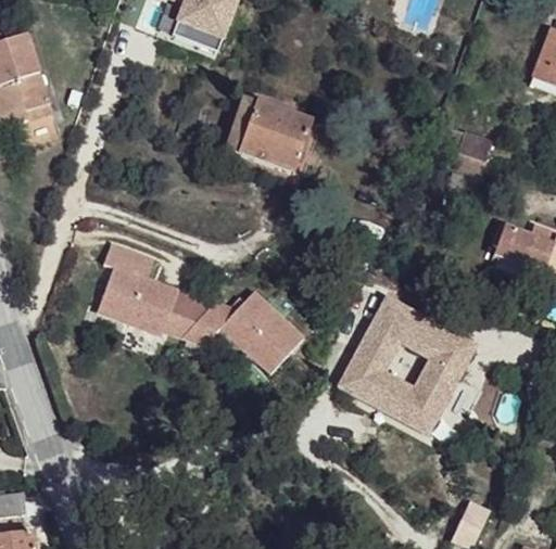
[(179,0),(186,2),(174,35),(219,51),(238,0),(179,0)]
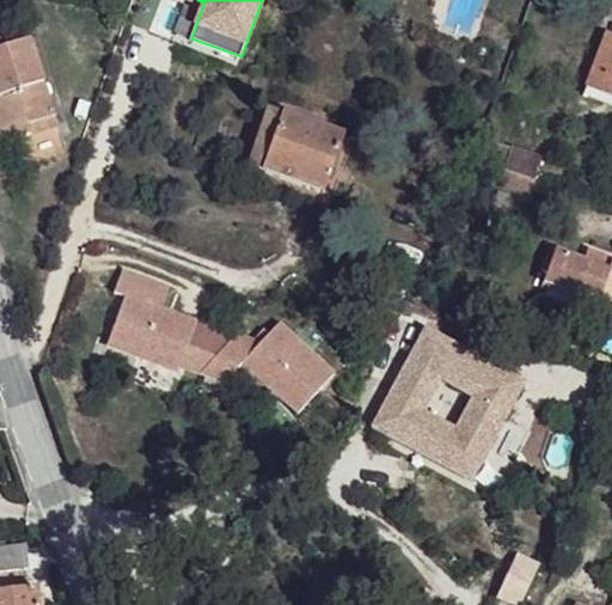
[(0,23),(0,115),(4,115),(11,136),(30,129),(28,120),(56,111),(30,32),(13,37),(7,20),(0,23)]
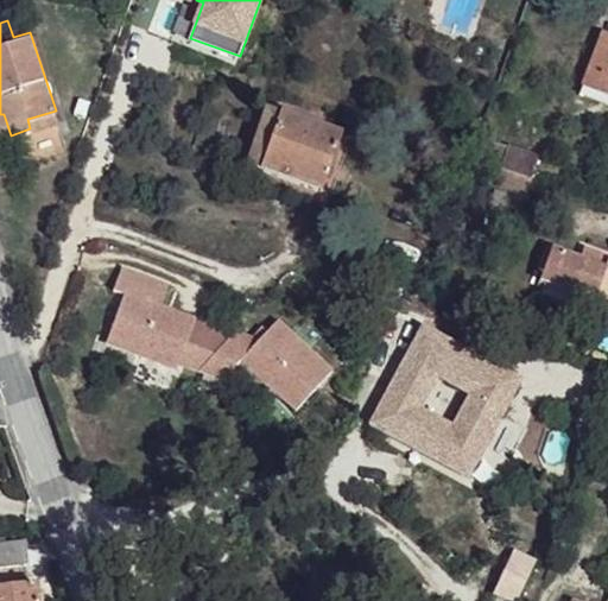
[(607,29),(602,27),(583,78),(607,89),(607,29)]
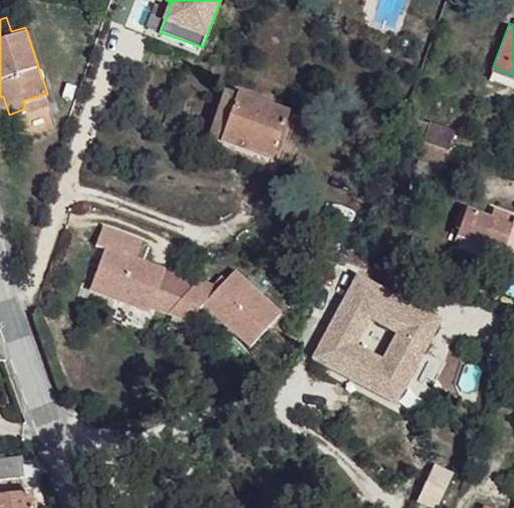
[(221,138),(239,90),(226,86),(208,134),(221,138)]
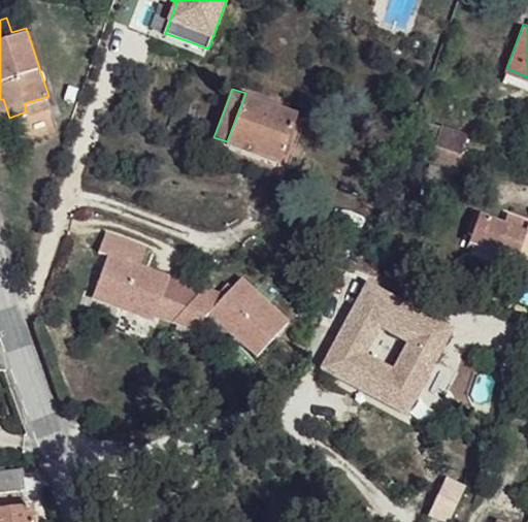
[(297,111),(245,93),(227,141),(279,159),(297,111)]
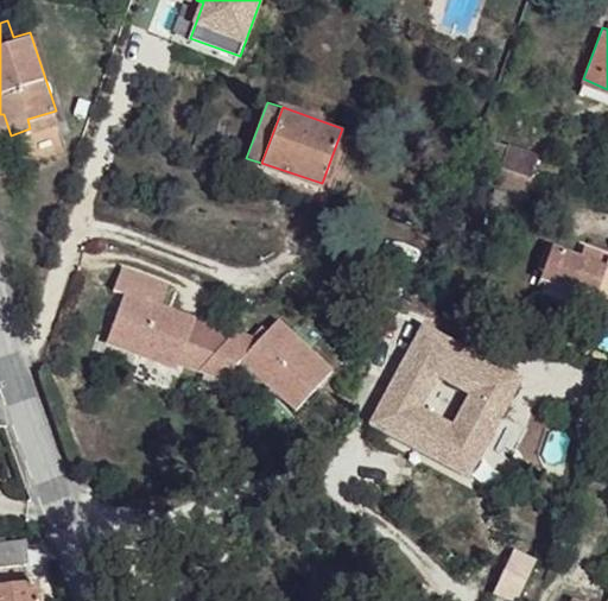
[(58,119),(56,111),(27,119),(30,128),(58,119)]
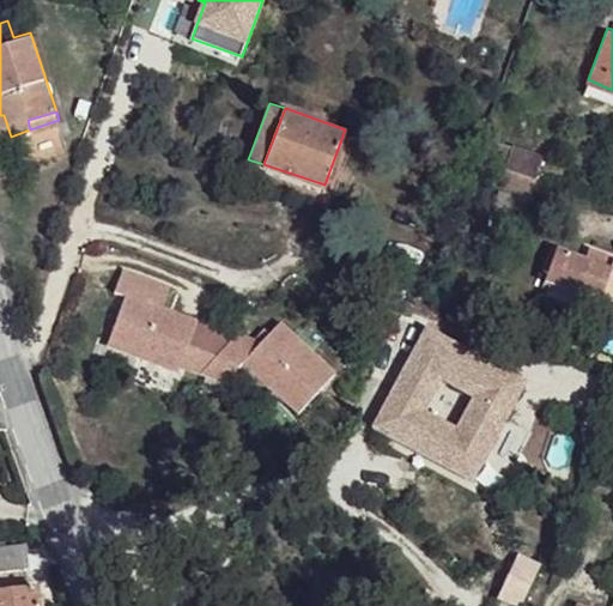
[(4,115),(0,115),(0,129),(2,139),(11,137),(4,115)]
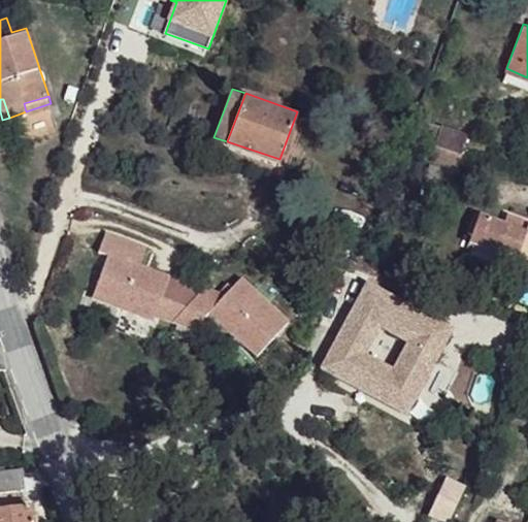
[(434,120),(426,140),(461,152),(468,131),(434,120)]
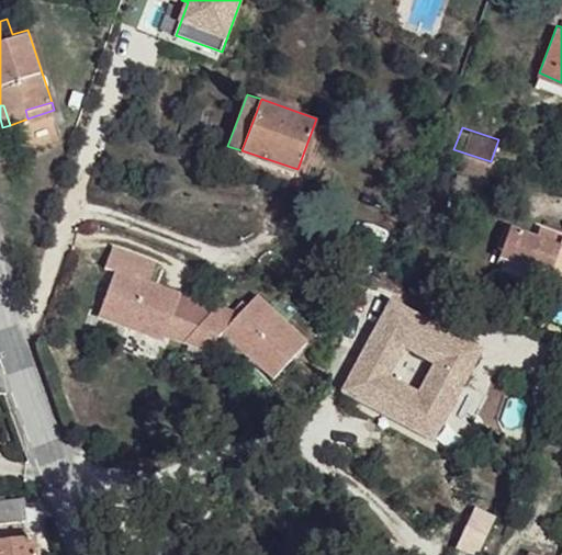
[(510,223),(499,253),(551,273),(553,264),(561,267),(561,229),(540,223),(536,233),(510,223)]
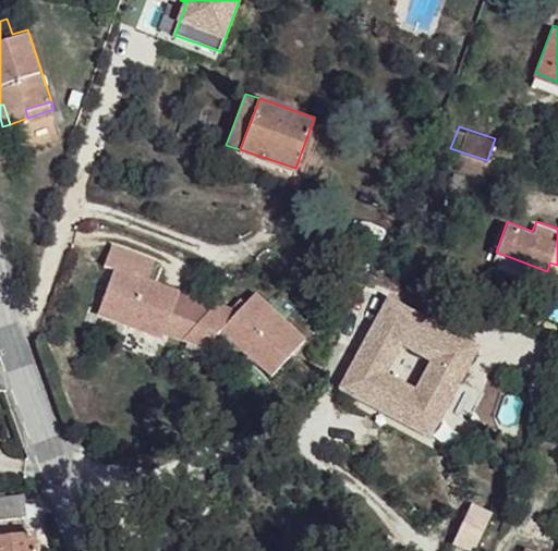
[(75,256),(86,259),(72,300),(104,310),(102,314),(136,326),(141,314),(152,281),(119,269),(111,267),(118,247),(82,235),(75,256)]
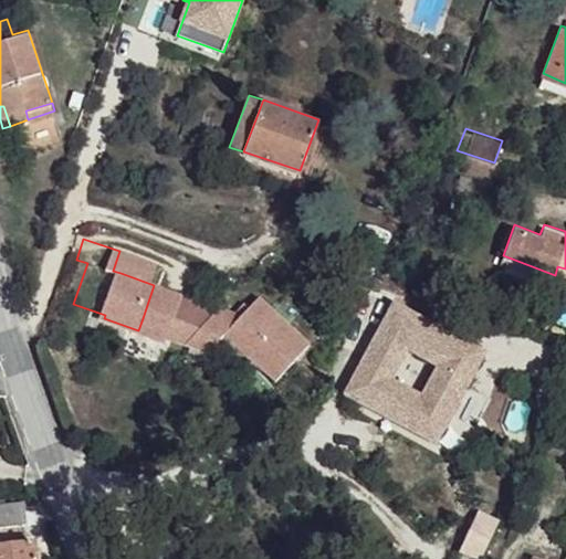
[(113,271),(121,273),(127,253),(119,251),(113,271)]
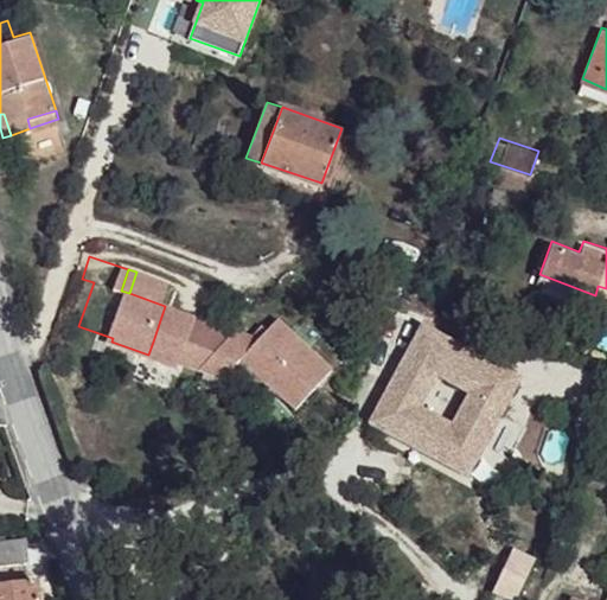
[(223,326),(165,306),(153,342),(193,356),(223,326)]
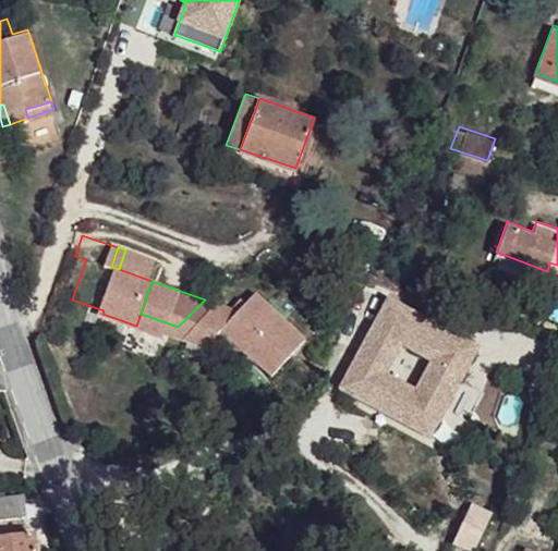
[(205,300),(178,327),(199,337),(219,316),(243,339),(240,342),(265,367),(299,333),(250,285),(231,304),(209,294),(205,300)]
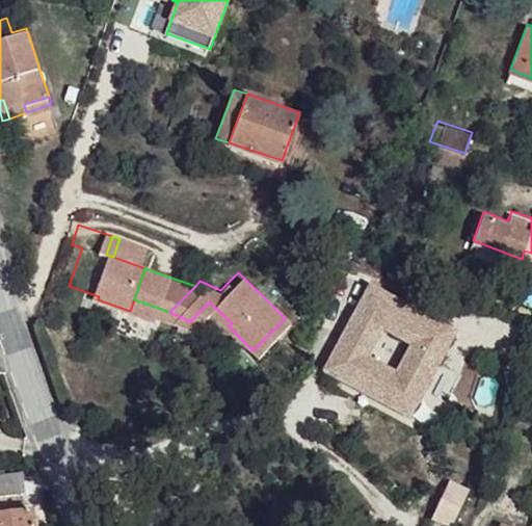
[(372,283),(320,368),(404,419),(455,333),(372,283)]
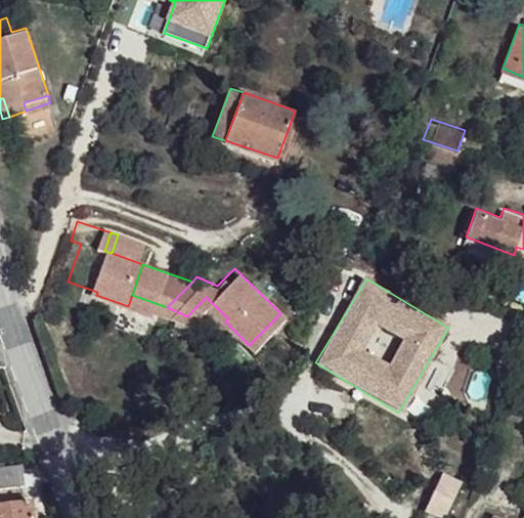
[(22,460),(0,462),(0,484),(24,482),(22,460)]
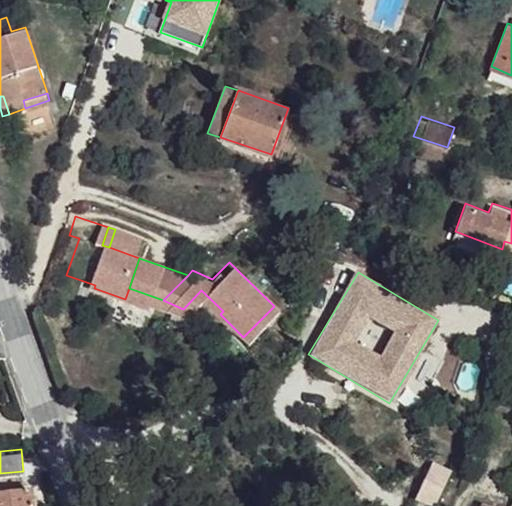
[(434,460),(415,494),(432,505),(452,471),(434,460)]
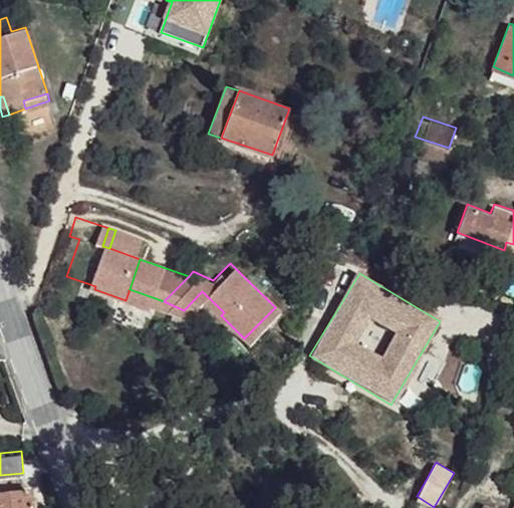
[(0,507),(33,507),(31,489),(0,492),(0,507)]
